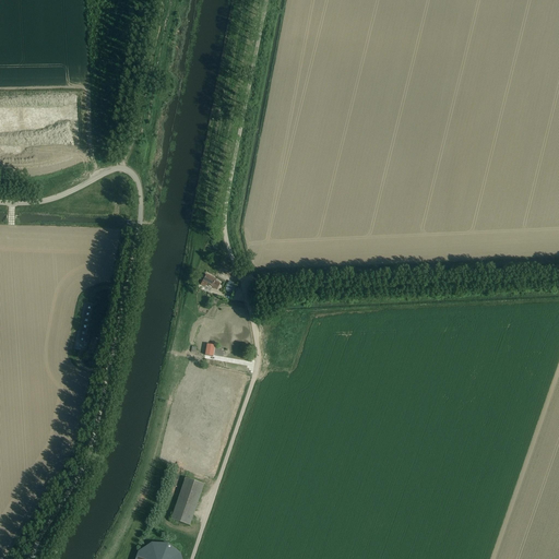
[(216,280),(206,275),(202,283),(201,285),(205,287),(207,284),(210,285),(209,286),(212,287),(216,289),(219,284),(215,282),(216,280)]
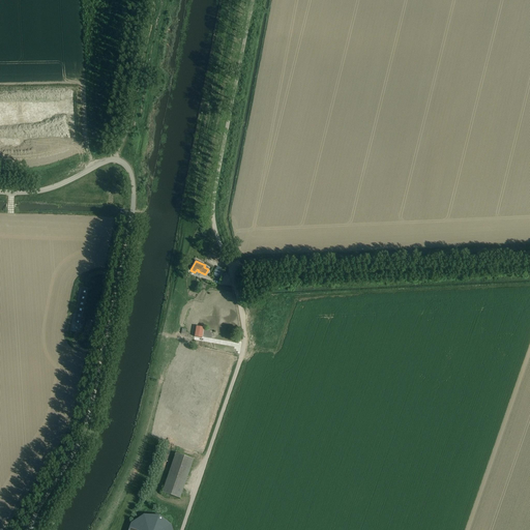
[(216,266),(213,275),(218,277),(221,277),(223,271),(221,271),(222,269),(222,268),(216,266)]
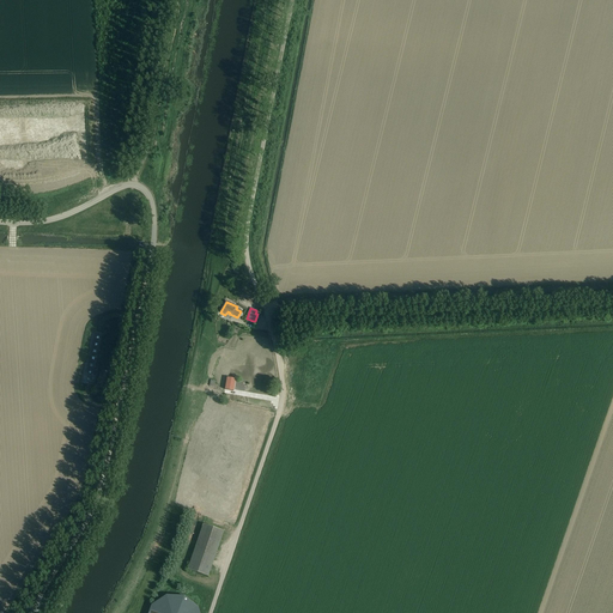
[(236,380),(228,378),(225,390),(234,392),(236,380)]
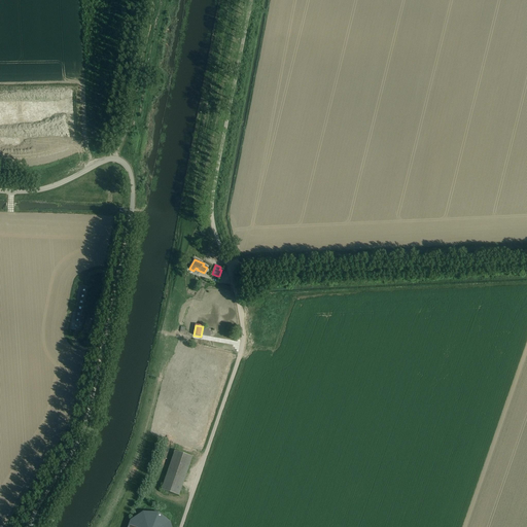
[(162,490),(179,495),(192,457),(175,451),(162,490)]
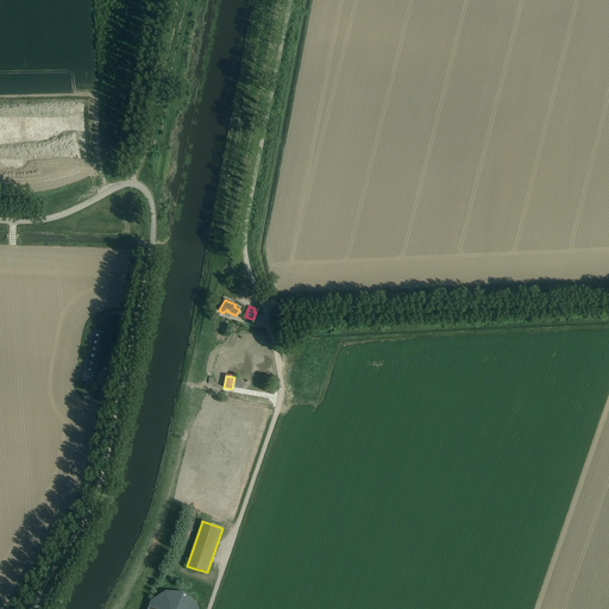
[(199,608),(198,607),(196,604),(195,603),(194,601),(193,600),(190,597),(189,596),(187,595),(184,594),(182,592),(180,592),(177,591),(175,591),(173,591),(170,591),(168,591),(167,592),(164,592),(162,594),(159,595),(157,596),(156,597),(154,600),(152,601),(151,603),(150,606),(149,607),(148,608),(199,608)]
